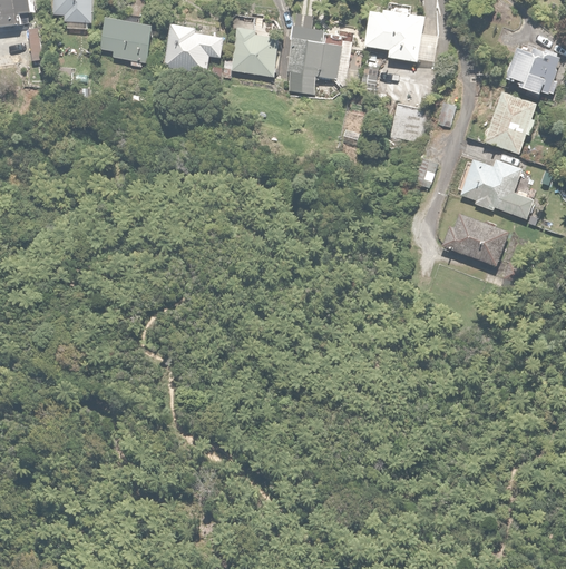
[(33,12),(31,0),(0,0),(0,28),(22,25),(20,13),(33,12)]
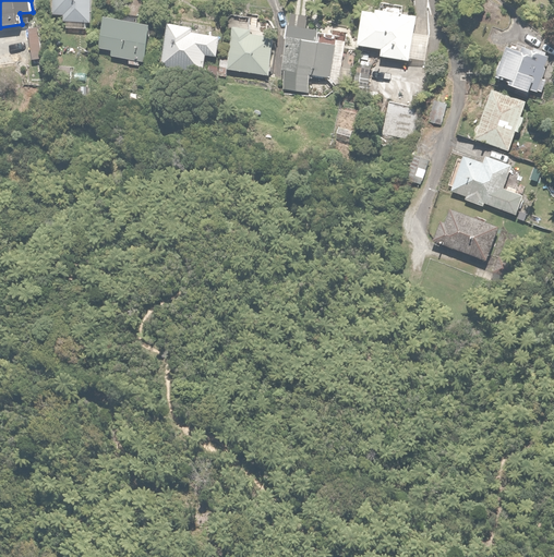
[(49,0),(49,14),(63,14),(63,28),(83,28),(83,23),(91,23),(92,1),(92,0),(49,0)]
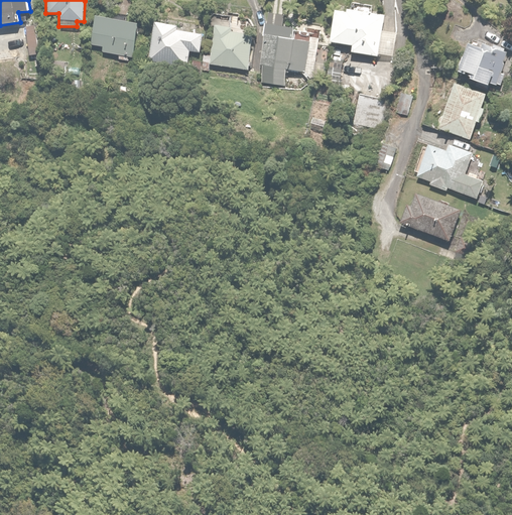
[(347,12),(336,10),(331,42),(351,45),(350,52),(376,56),(383,14),(364,11),(365,6),(348,3),(347,12)]
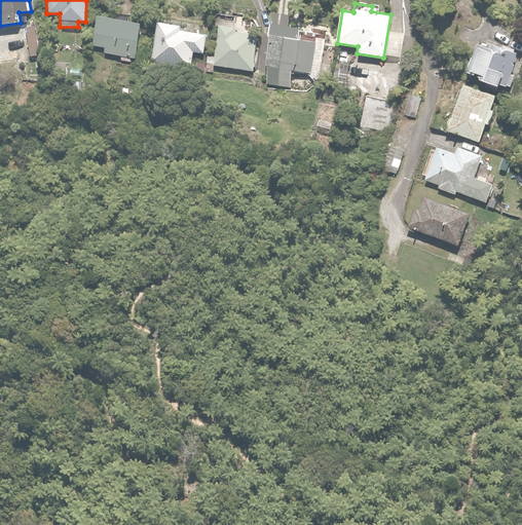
[(143,23),(96,15),(90,45),(103,47),(102,53),(119,57),(119,61),(129,62),(129,58),(137,59),(143,23)]
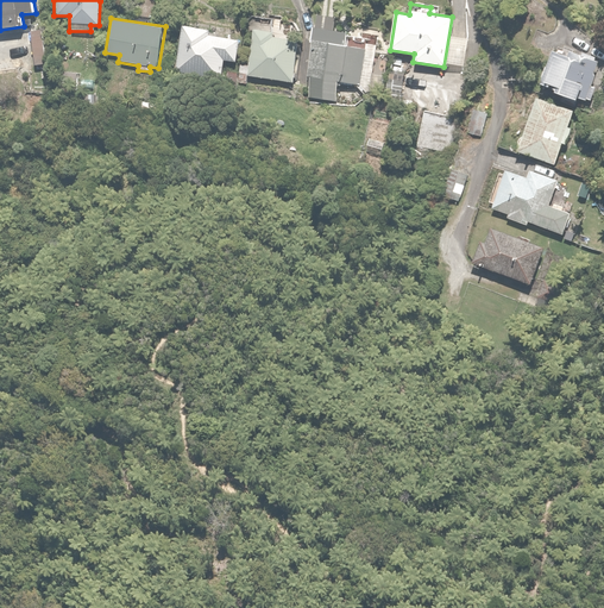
[(282,31),(251,26),(245,75),(293,82),(297,44),(281,43),(282,31)]
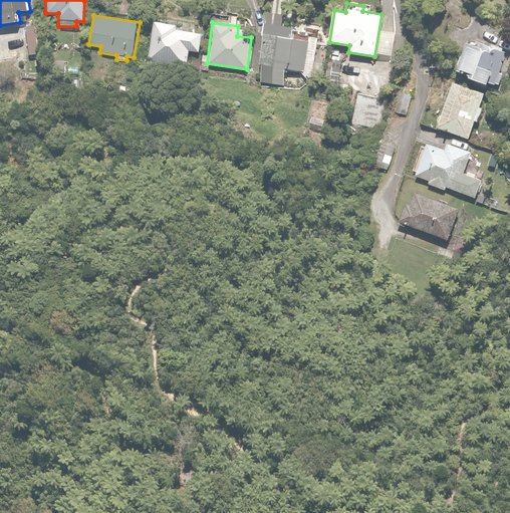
[(36,24),(24,25),(27,55),(38,54),(36,24)]
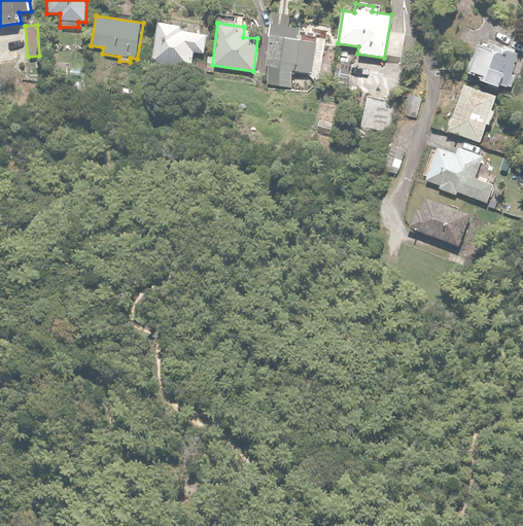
[(212,36),(157,25),(148,62),(188,70),(193,53),(203,55),(204,48),(209,49),(212,36)]
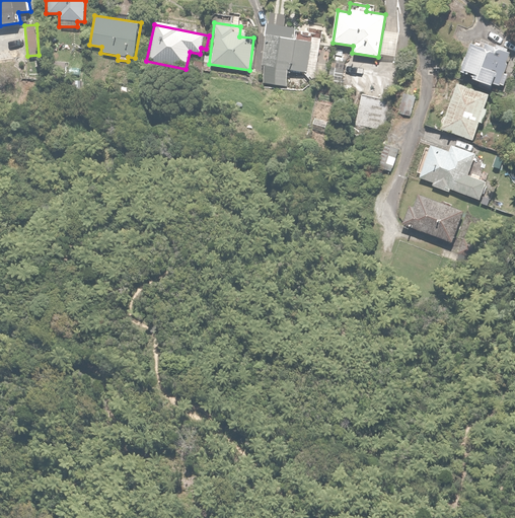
[(305,74),(304,77),(322,79),(325,51),(317,50),(318,37),(294,33),(294,27),(267,24),(260,84),(283,87),(285,71),(305,74)]
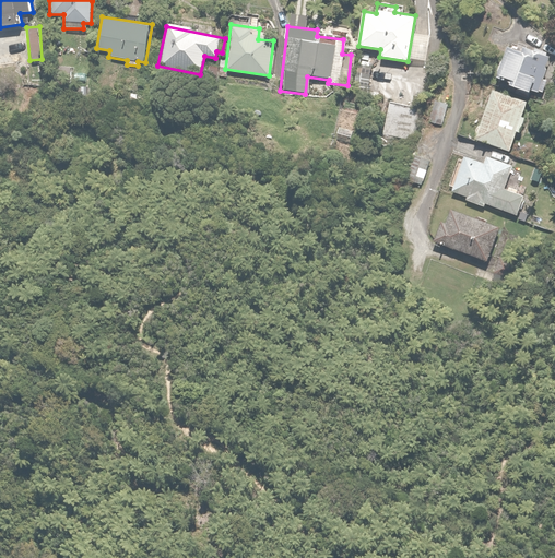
[(515,44),(510,43),(506,40),(491,74),(528,91),(538,95),(554,57),(536,49),(533,56),(523,51),(527,45),(517,42),(515,44)]
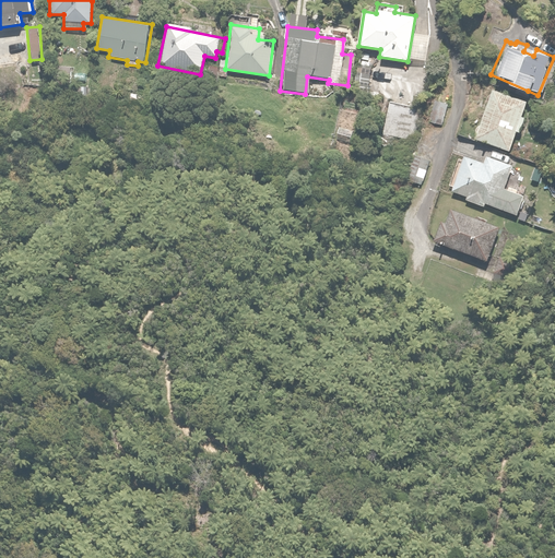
[(492,88),(472,138),(524,157),(529,145),(517,140),(524,119),(521,117),(527,102),(492,88)]
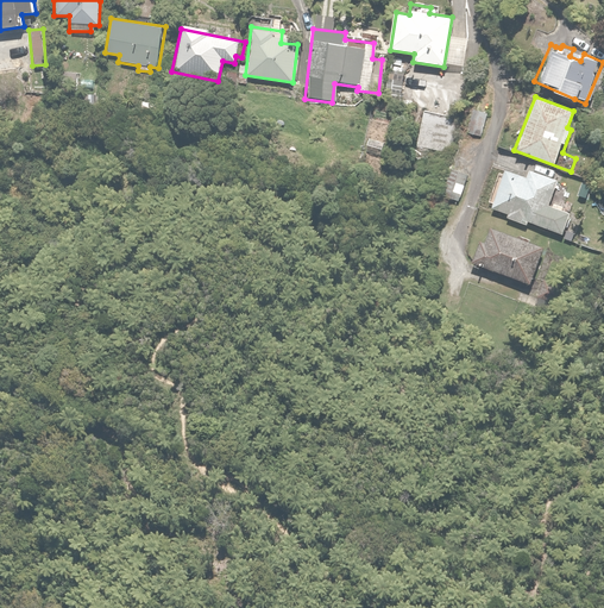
[(485,114),(471,110),(465,129),(479,133),(485,114)]
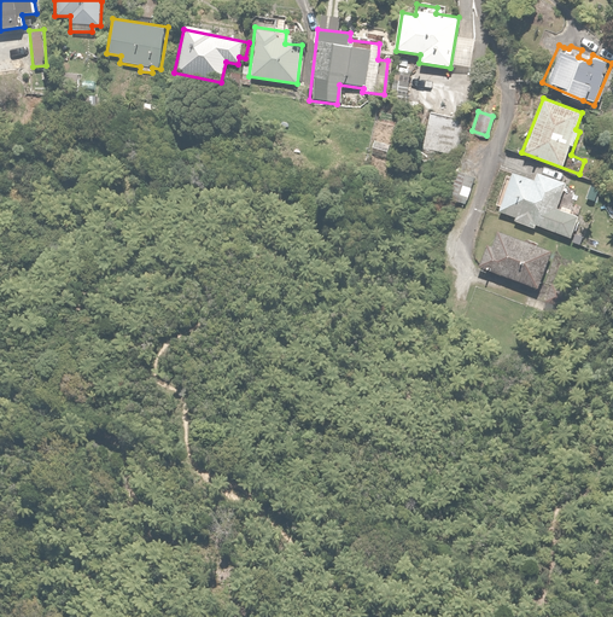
[(461,123),(426,115),(414,162),(430,166),(433,152),(453,157),(461,123)]
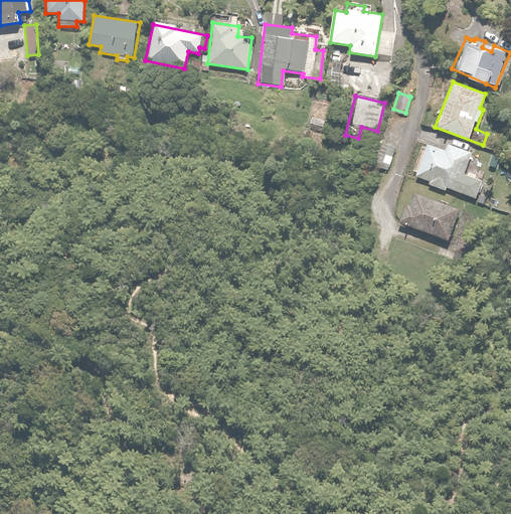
[(386,169),(394,150),(378,143),(370,161),(386,169)]
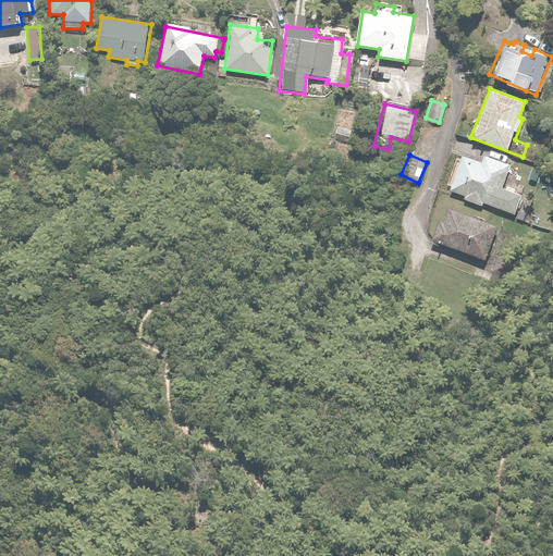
[(483,201),(515,213),(524,192),(502,184),(510,164),(484,155),(481,162),(464,156),(450,190),(465,196),(464,200),(481,207),(483,201)]
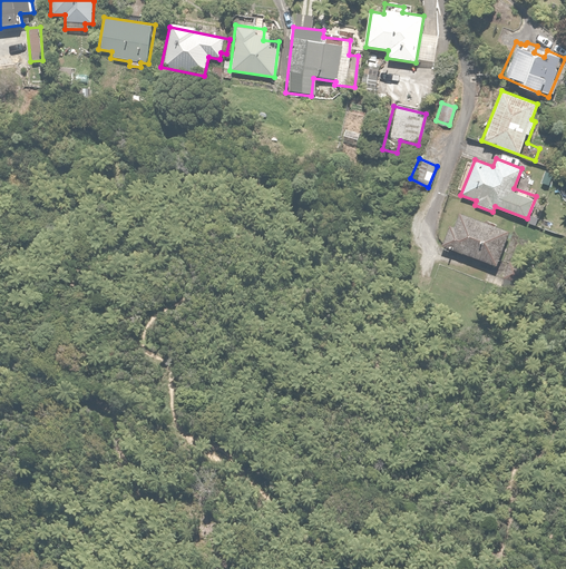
[(447,225),(439,247),(503,268),(515,233),(458,215),(455,227),(447,225)]
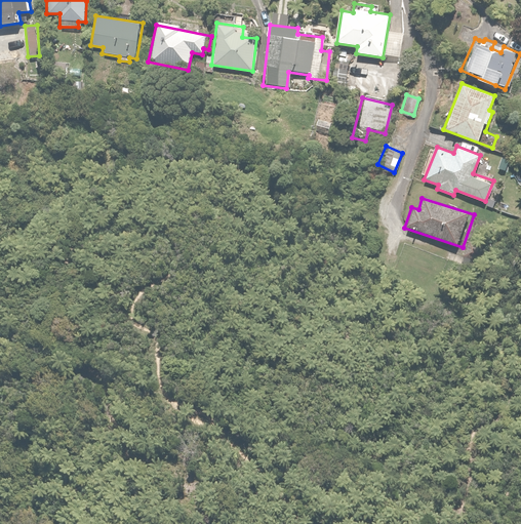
All buildings are outlined.
